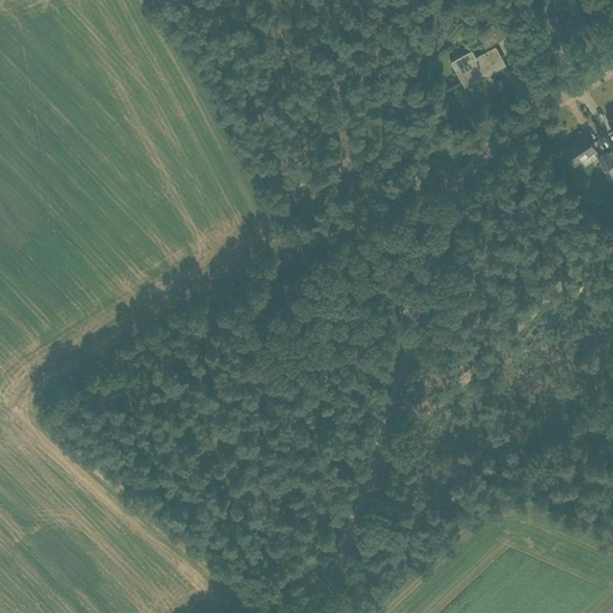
[(541,7),(552,43),(570,31),(574,37),(592,26),(574,0),(572,0),(565,6),(572,18),(562,25),(547,2),(541,7)]
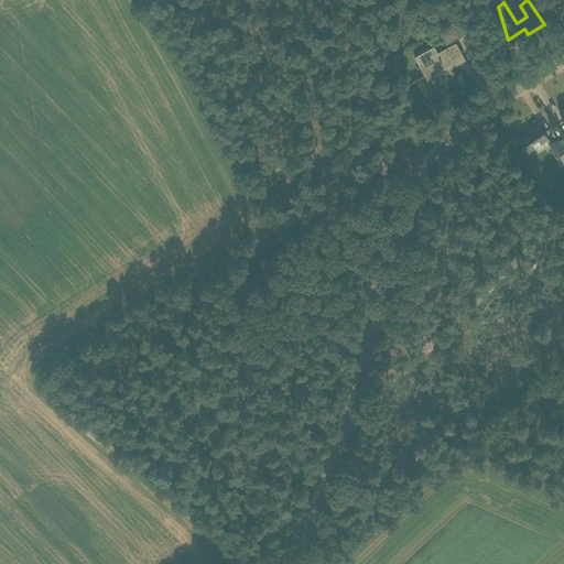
[(440,33),(445,44),(467,32),(461,20),(455,23),(455,24),(440,33)]
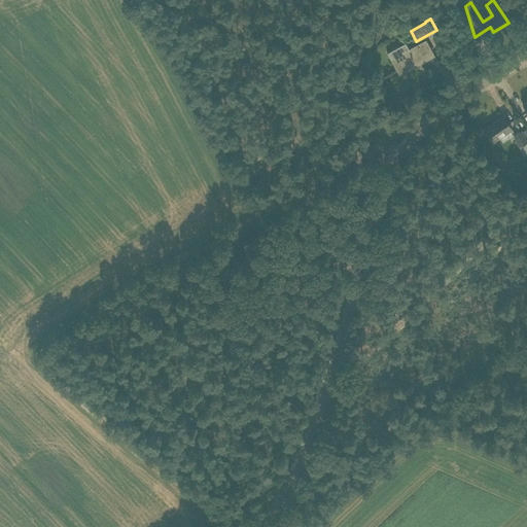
[(387,53),(391,60),(391,59),(399,74),(417,65),(414,61),(431,50),(425,40),(410,48),(406,42),(387,53)]
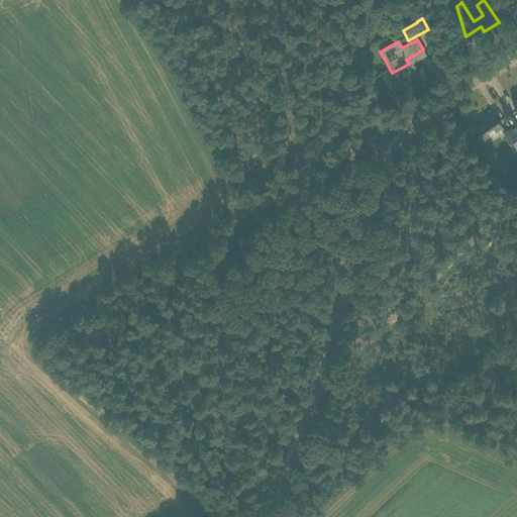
[(475,126),(481,134),(484,139),(502,126),(494,114),(475,126)]
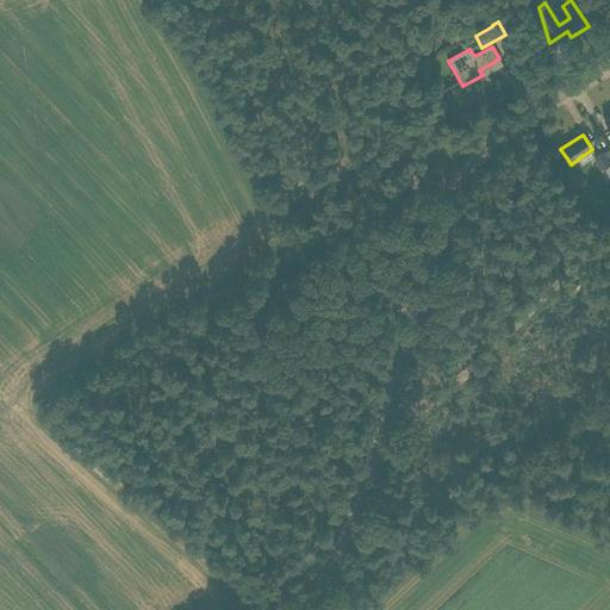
[(593,155),(601,169),(609,165),(603,151),(593,155)]
